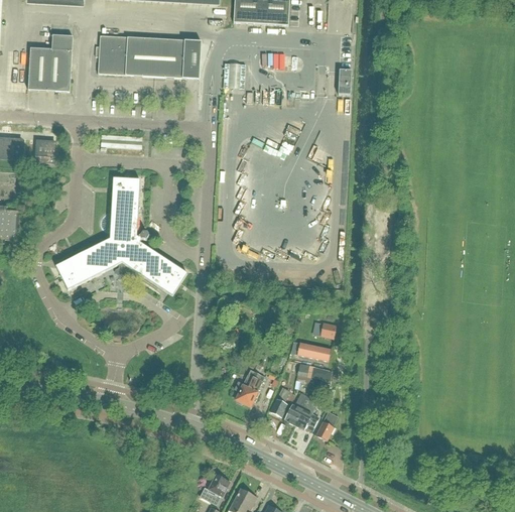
[(287,24),(288,0),(234,0),(233,21),(287,24)]
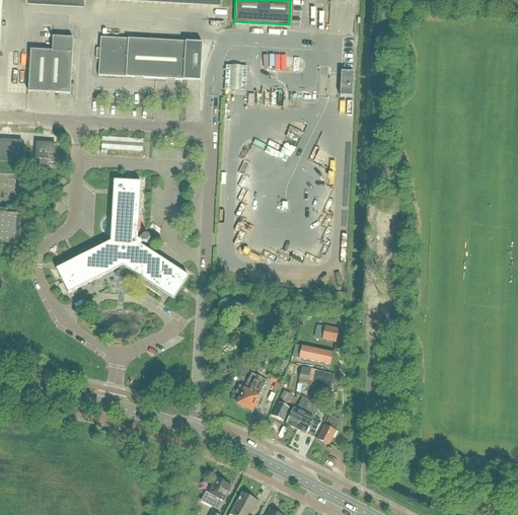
[(210,18),(220,18),(221,7),(210,6),(210,18)]
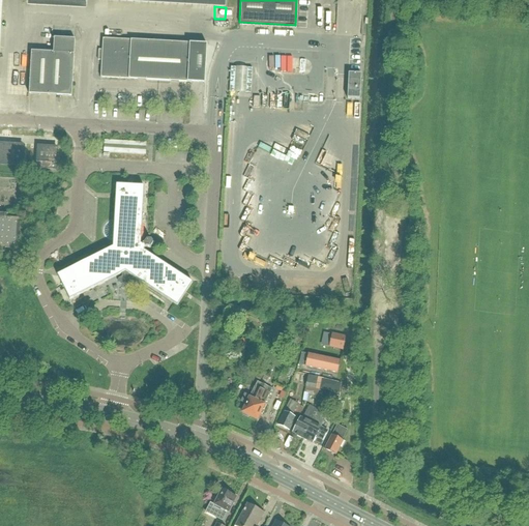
[(52,50),(30,49),(28,91),(70,93),(74,36),(53,35),(52,50)]
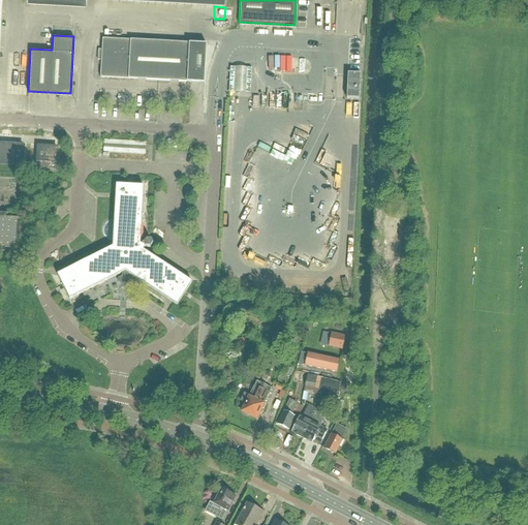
[(100,58),(100,67),(99,74),(204,80),(206,41),(102,35),(101,47),(97,47),(97,57),(100,58)]
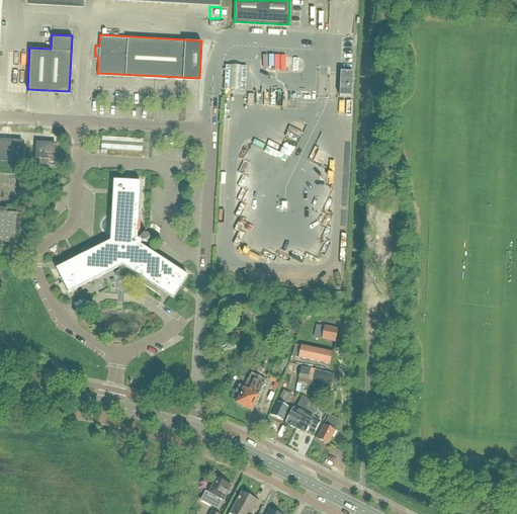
[(225,62),(224,86),(244,87),(245,64),(225,62)]
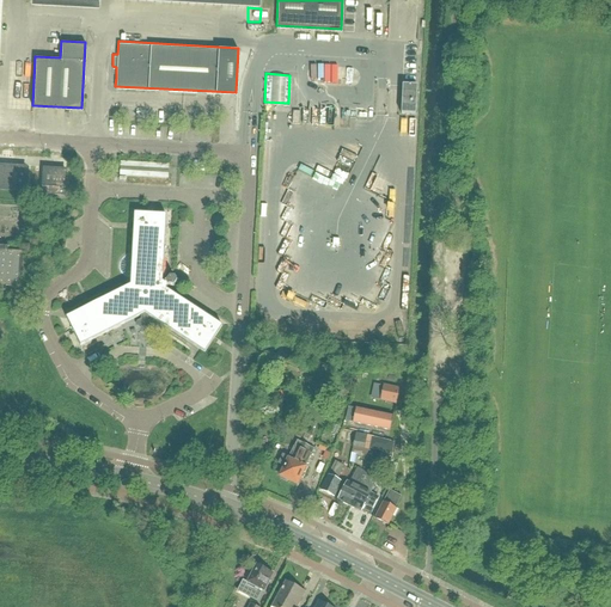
[(404,81),(401,81),(399,110),(415,111),(416,81),(404,81)]
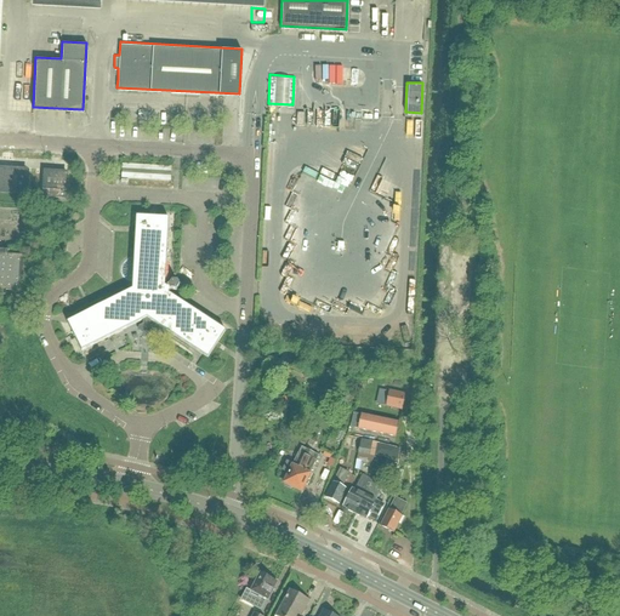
[(336,118),(343,120),(346,110),(339,108),(336,118)]
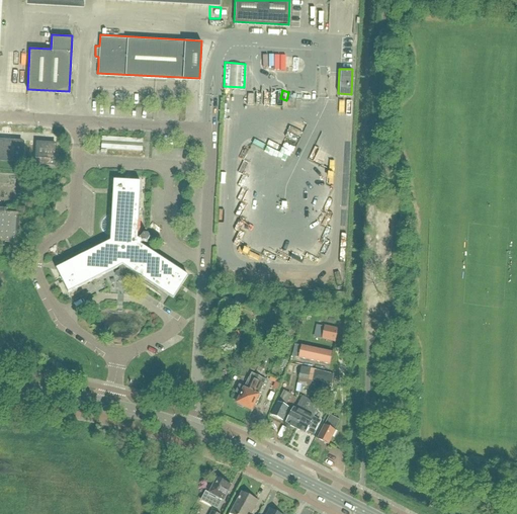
[(339,107),(351,107),(351,97),(339,97),(339,107)]
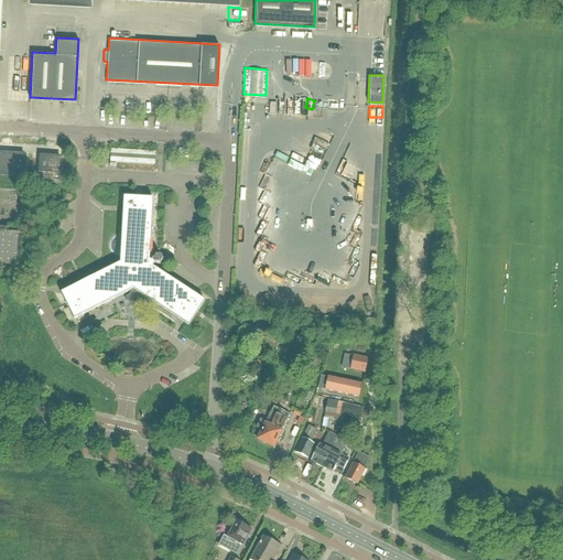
[(110,146),(110,149),(109,159),(153,161),(154,148),(110,146)]
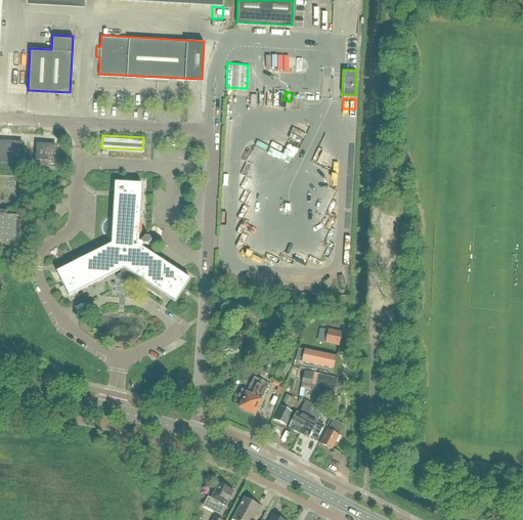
[(0,159),(20,161),(22,140),(0,138),(0,159)]
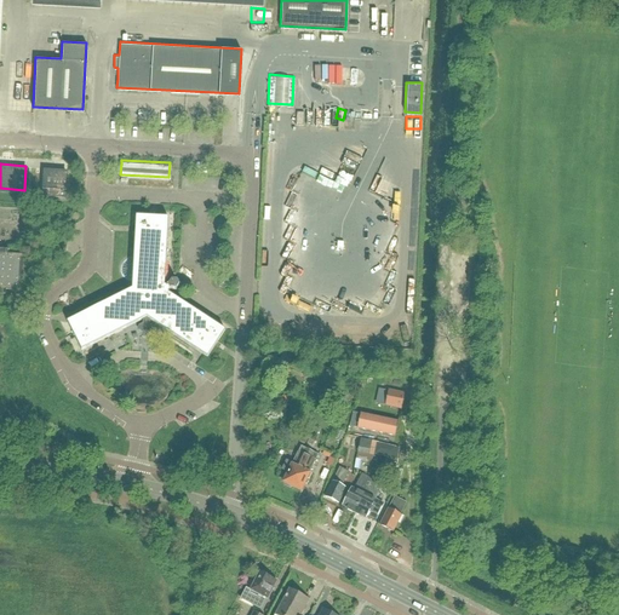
[(41,184),(41,193),(64,194),(64,184),(66,168),(43,167),(41,184)]
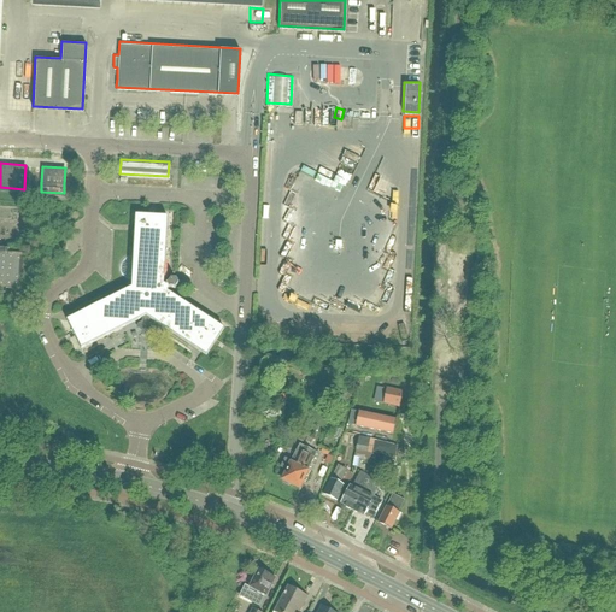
[(65,316),(74,333),(80,345),(141,313),(140,318),(145,321),(148,319),(148,315),(200,349),(206,353),(223,325),(166,288),(168,286),(169,286),(175,286),(176,283),(179,283),(180,282),(176,275),(174,274),(172,276),(169,276),(166,281),(165,281),(163,281),(166,213),(134,211),(130,283),(65,316)]
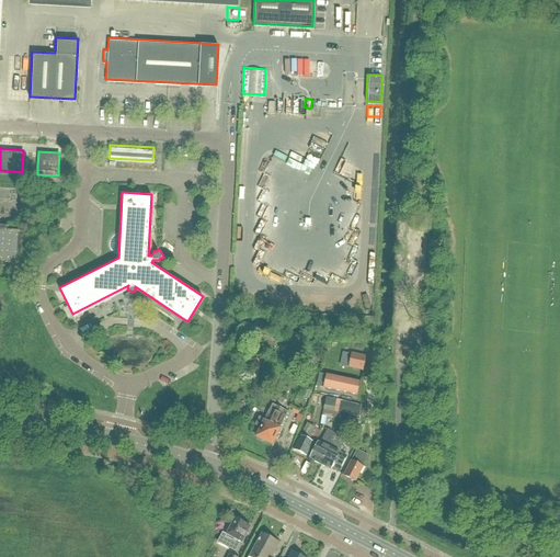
[(0,263),(4,264),(4,263),(4,260),(21,261),(23,228),(7,227),(7,225),(7,224),(0,223),(0,263)]
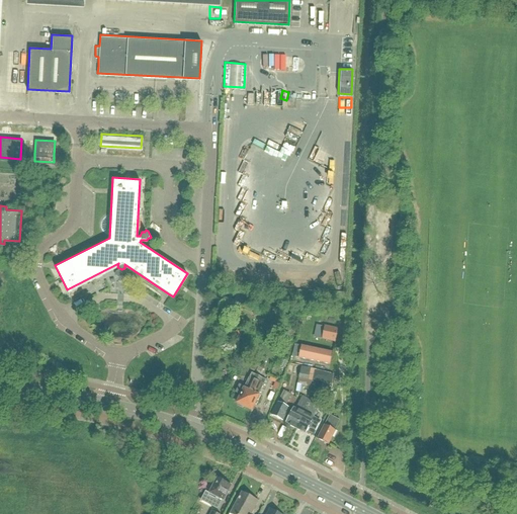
[(324,323),(321,336),(334,338),(337,326),(324,323)]
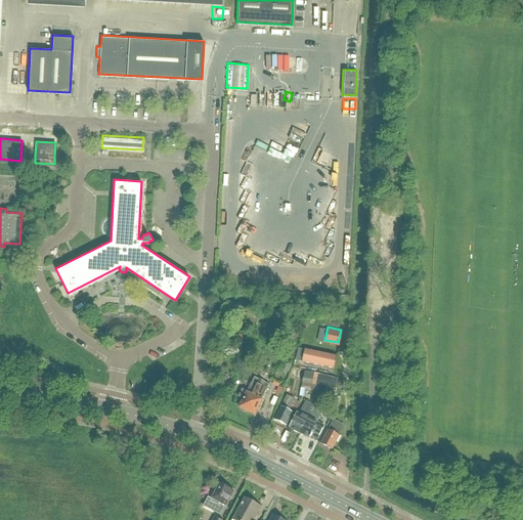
[(300,358),(333,365),(336,353),(303,346),(300,358)]
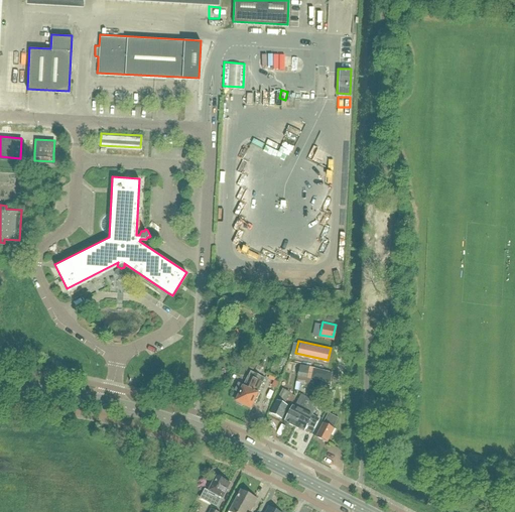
[(299,363),(297,373),(295,378),(304,380),(306,372),(309,373),(311,366),(299,363)]
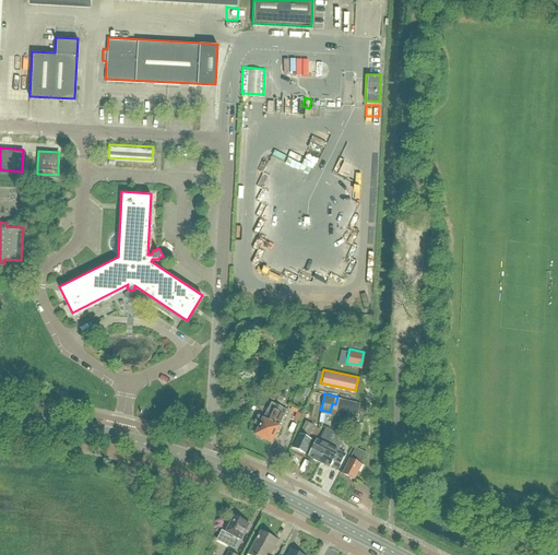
[(339,397),(336,406),(354,410),(356,400),(339,397)]
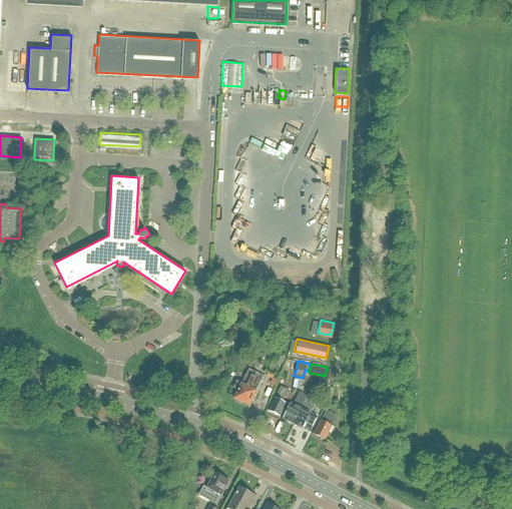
[(241,380),(235,378),(232,385),(237,388),(233,396),(235,397),(235,398),(239,400),(240,399),(248,403),(254,388),(262,374),(262,373),(261,375),(258,373),(258,372),(250,369),(248,372),(245,371),(241,380)]
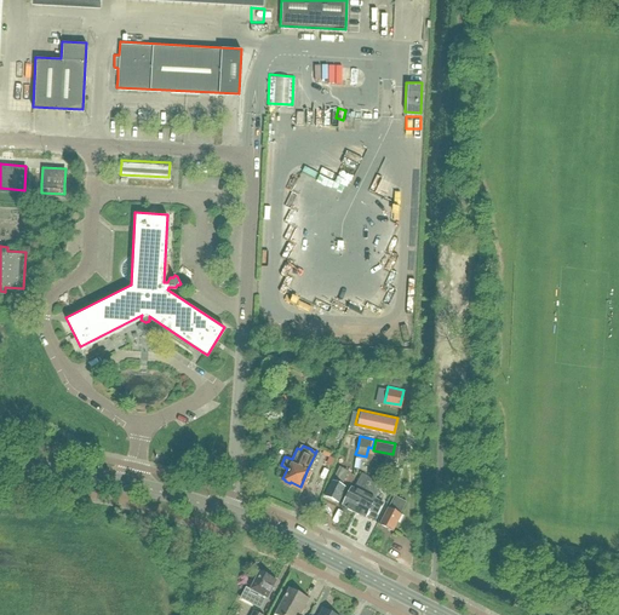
[(338,464),(324,492),(337,499),(345,484),(340,482),(348,469),(338,464)]
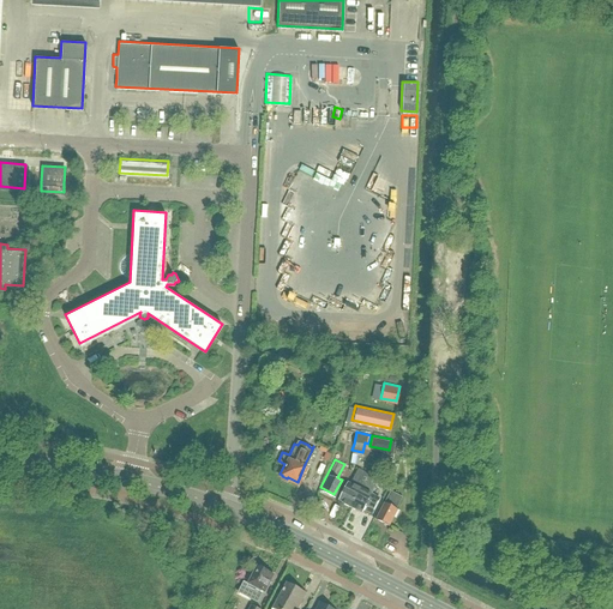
[(338,496),(343,499),(343,500),(349,504),(365,471),(356,466),(350,480),(347,478),(344,484),(344,483),(338,496)]
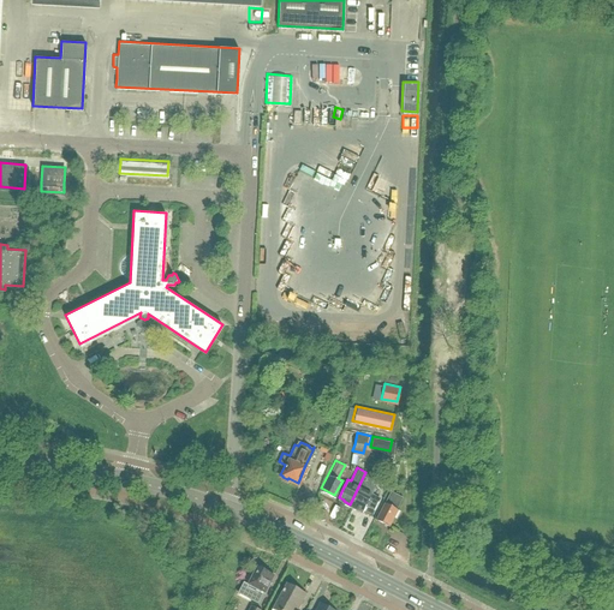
[(365,472),(350,504),(356,508),(357,507),(362,509),(365,503),(373,508),(379,496),(370,491),(371,491),(367,489),(369,483),(374,485),(377,477),(374,474),(373,476),(365,472)]
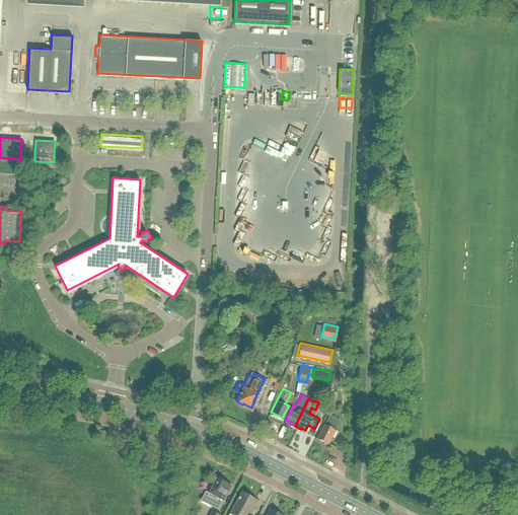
[(328,414),(316,436),(328,442),(331,434),(334,435),(337,429),(334,427),(338,418),(328,414)]
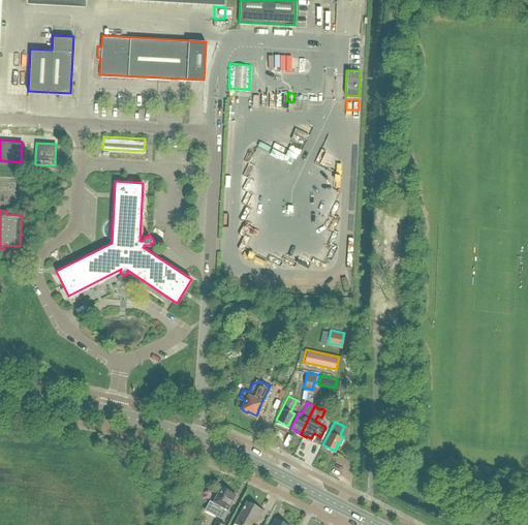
[(227,508),(230,502),(236,492),(227,488),(227,487),(224,485),(222,486),(220,485),(216,494),(214,494),(212,497),(213,499),(212,501),(220,504),(215,514),(222,517),(226,508),(227,508)]
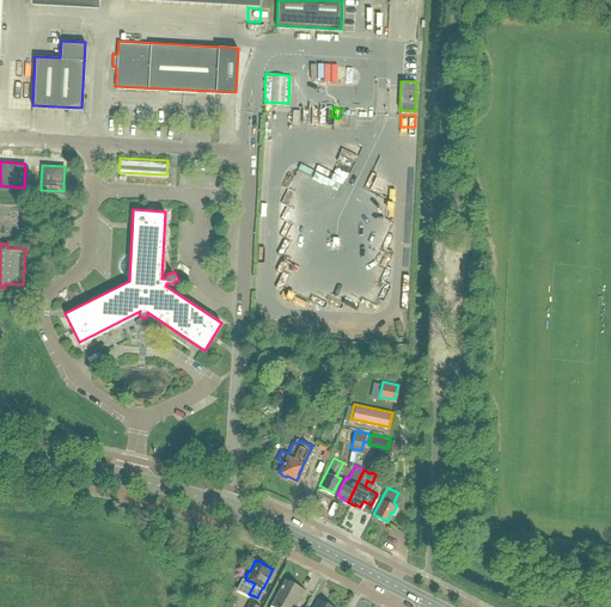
[(297,606),(294,606),(304,587),(285,577),(272,602),(279,606),(297,606)]
